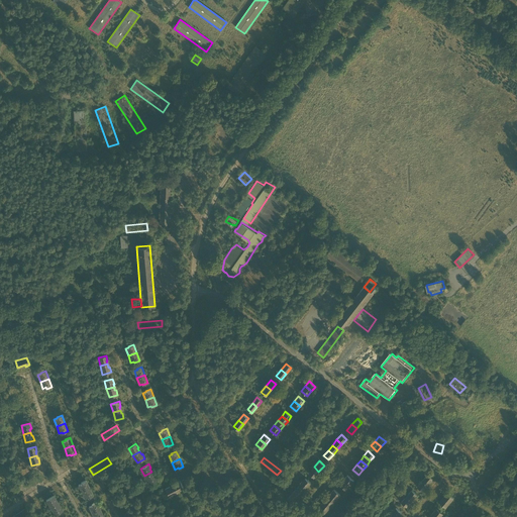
[(314,467),(309,473),(313,477),(318,472),(314,467)]
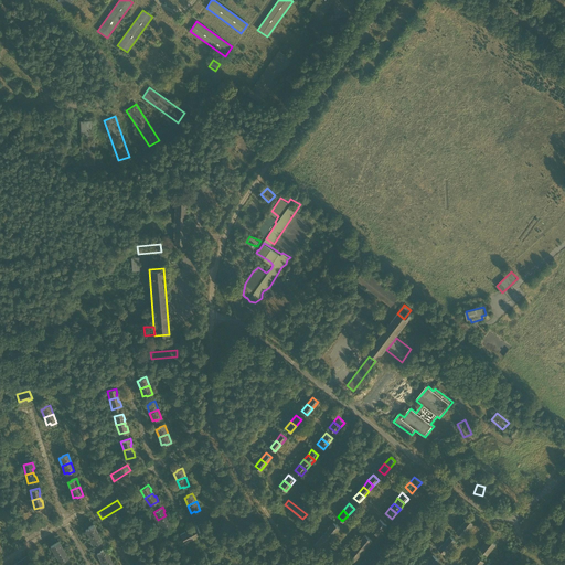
[(166,515),(158,520),(163,528),(172,523),(169,518),(168,519),(166,515)]
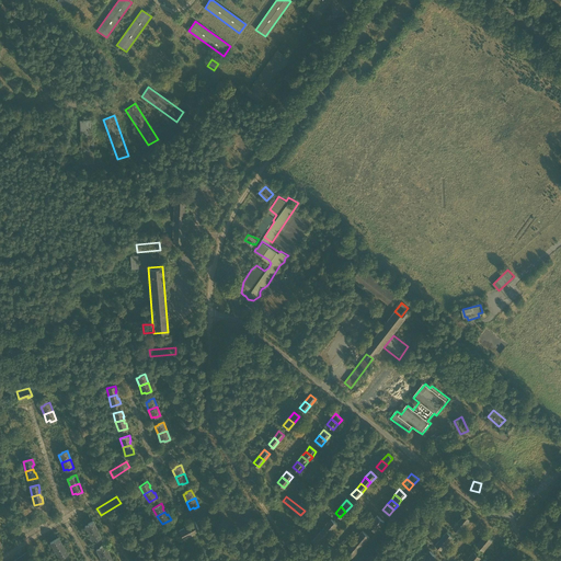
[(377,515),(373,521),(379,526),(384,521),(377,515)]
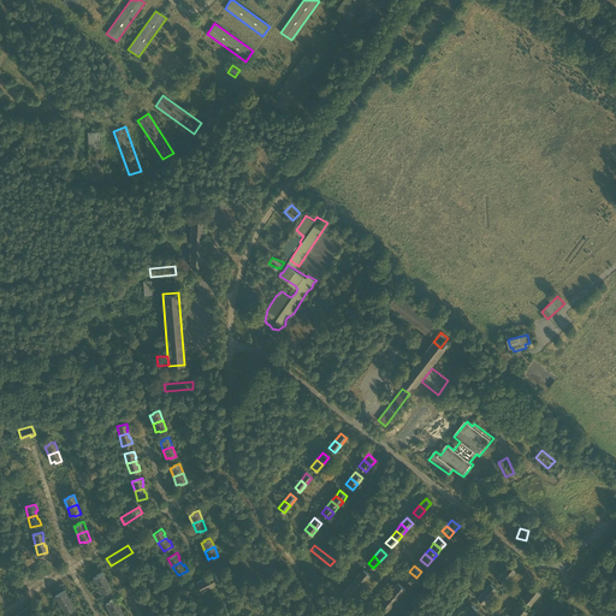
[(509,566),(503,573),(509,578),(515,570),(509,566)]
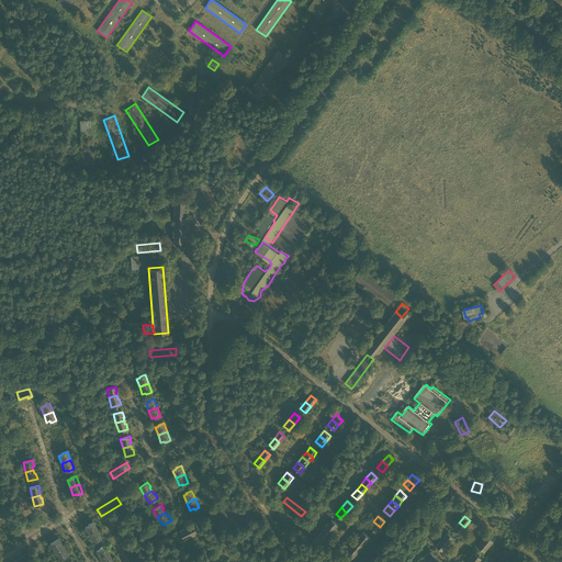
[(37,517),(21,527),(24,534),(42,523),(37,517)]
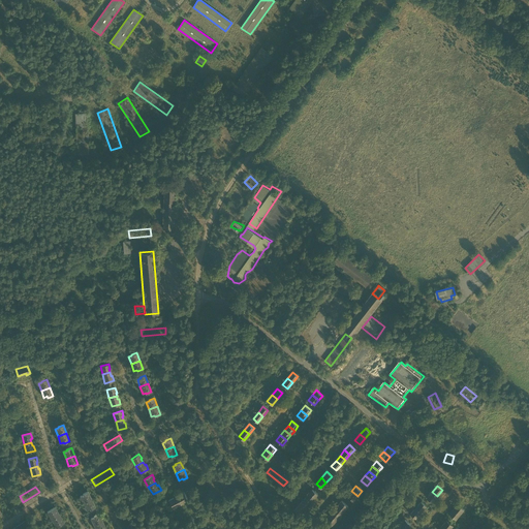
[(312,490),(308,495),(313,499),(317,494),(312,490)]
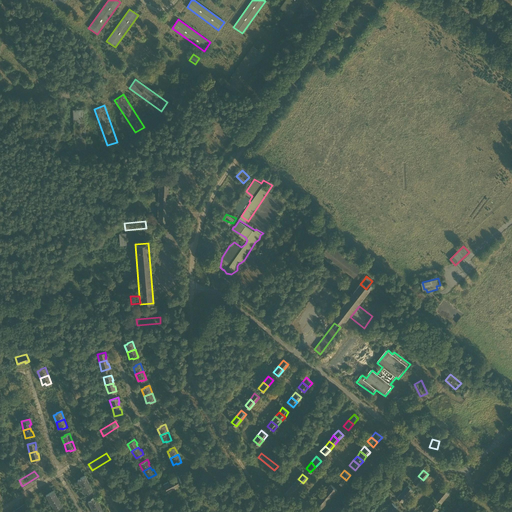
[(84,475),(80,477),(80,478),(77,480),(80,486),(88,482),(84,475)]
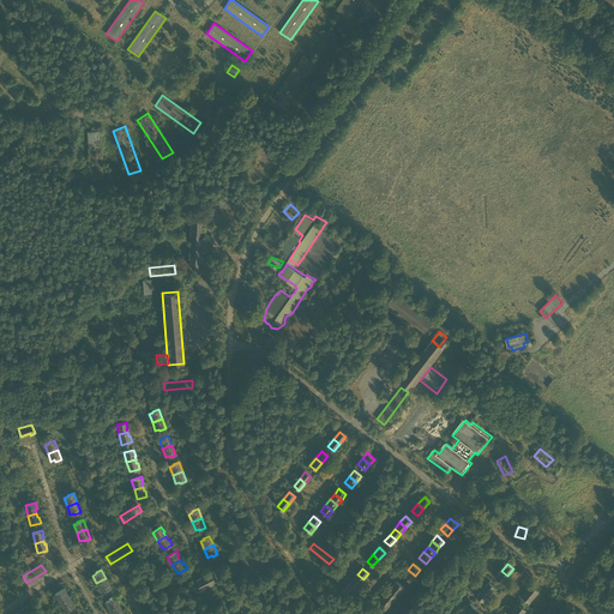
[(218,581),(214,570),(208,573),(208,575),(205,577),(210,585),(218,581)]
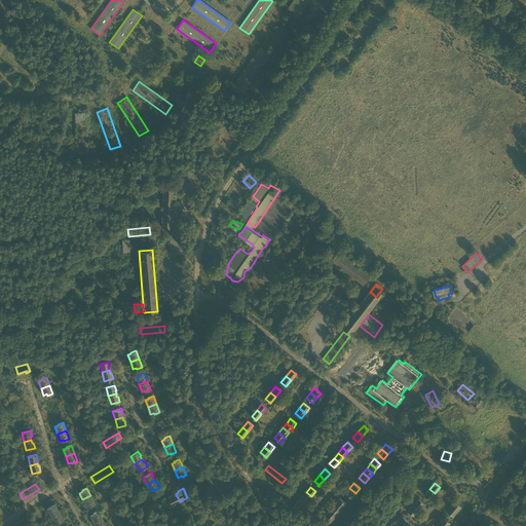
[(355,493),(349,488),(345,493),(351,498),(355,493)]
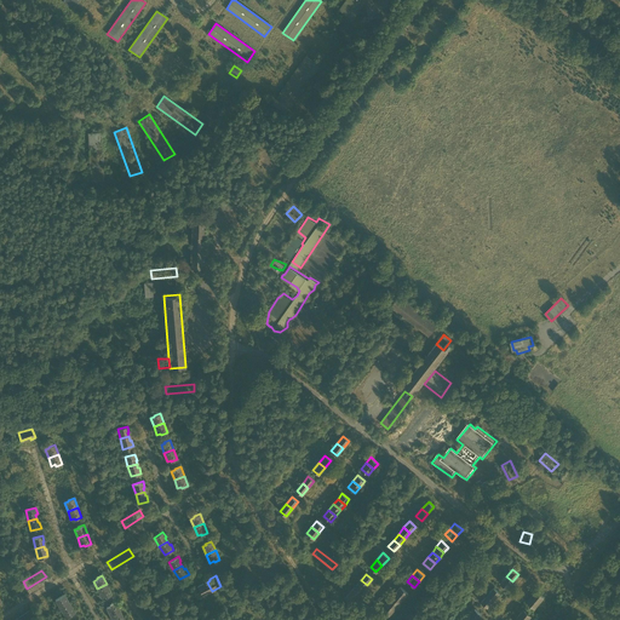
[(512,581),(506,577),(500,584),(506,589),(512,581)]
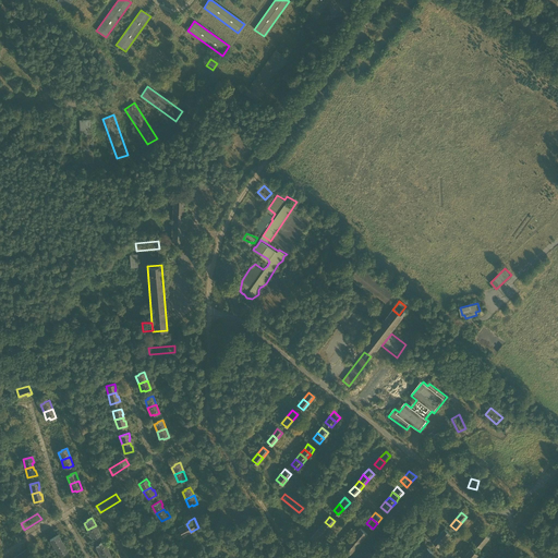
[(330,526),(325,522),(319,528),(325,532),(330,526)]
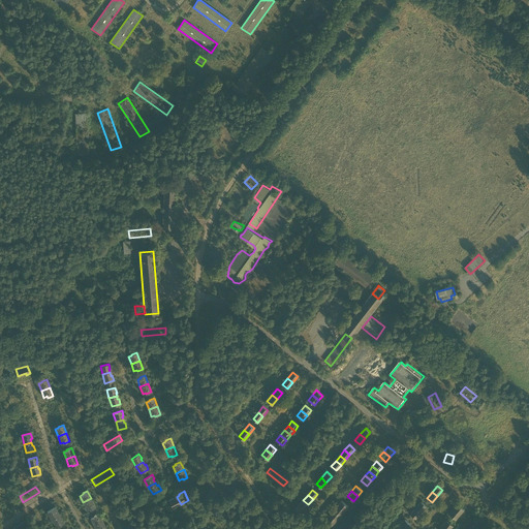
[(173,498),(173,497),(168,500),(173,508),(181,504),(177,497),(173,498)]
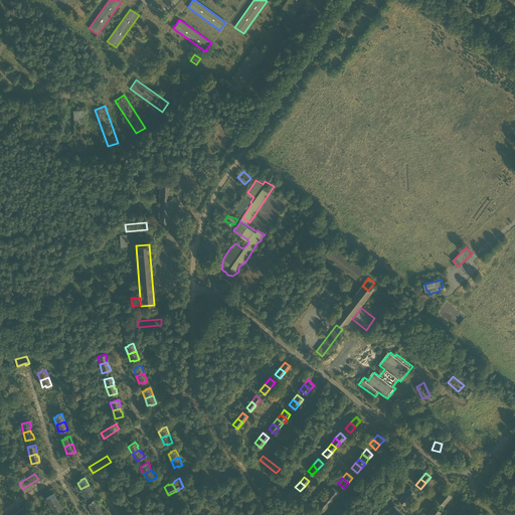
[(89,485),(80,489),(84,496),(88,494),(88,495),(93,493),(89,485)]
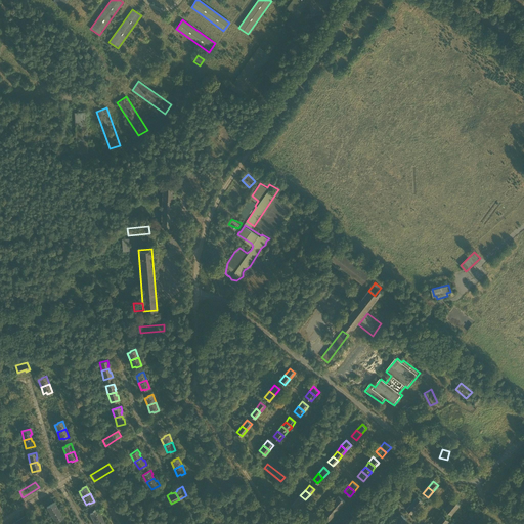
[(305,499),(300,495),(296,500),(301,505),(305,499)]
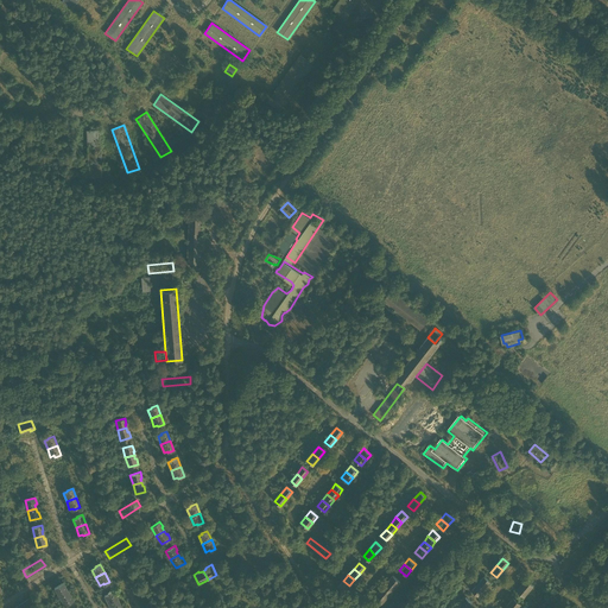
[(400,581),(393,576),(388,581),(396,587),(400,581)]
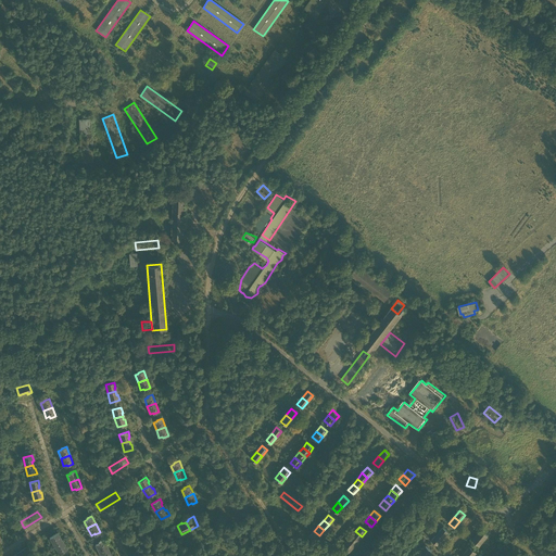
[(443,527),(437,533),(442,538),(447,531),(443,527)]
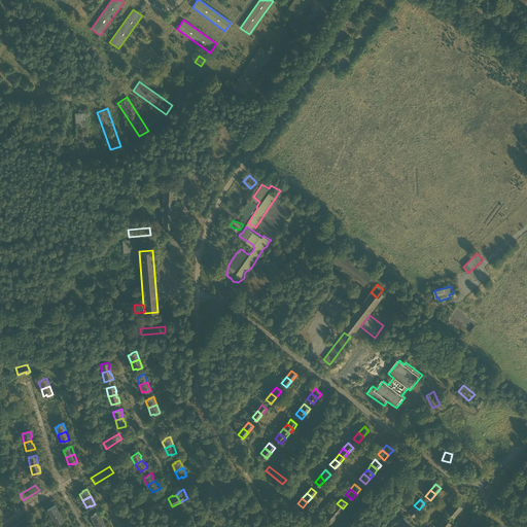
[(462,507),(456,502),(452,506),(458,512),(462,507)]
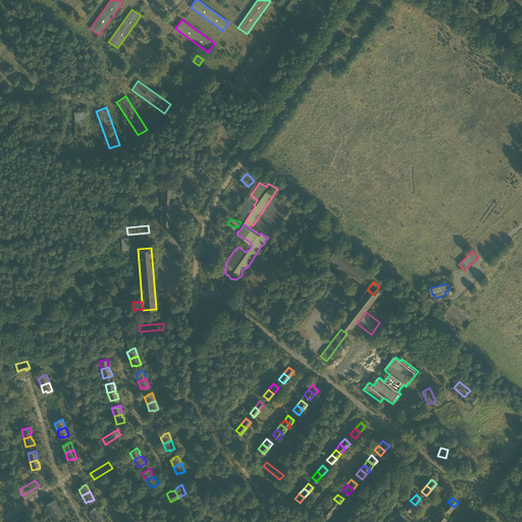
[(300,503),(295,499),(291,504),(296,509),(300,503)]
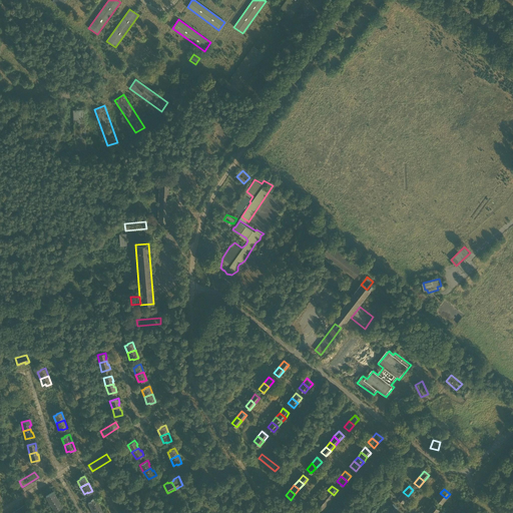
[(328,490),(324,495),(330,500),(334,495),(328,490)]
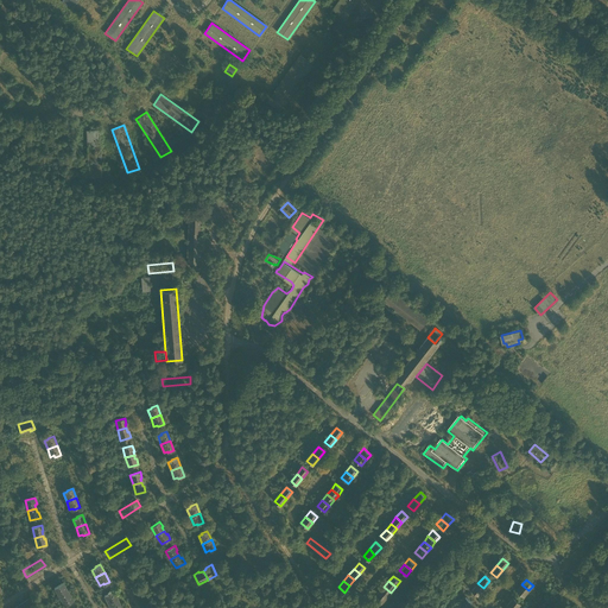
[(63,582),(54,588),(59,596),(67,591),(64,588),(65,588),(63,582)]
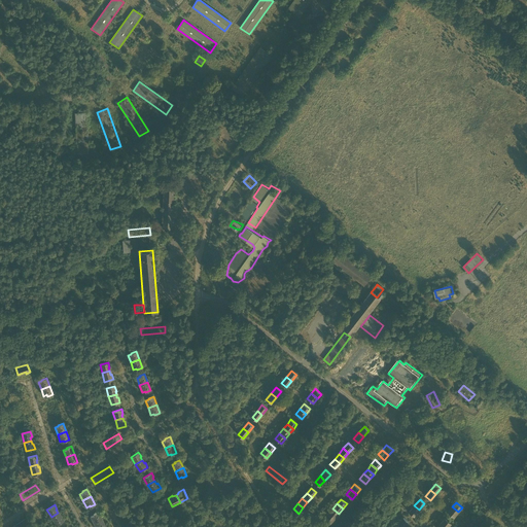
[(414,505),(409,512),(414,516),(419,510),(414,505)]
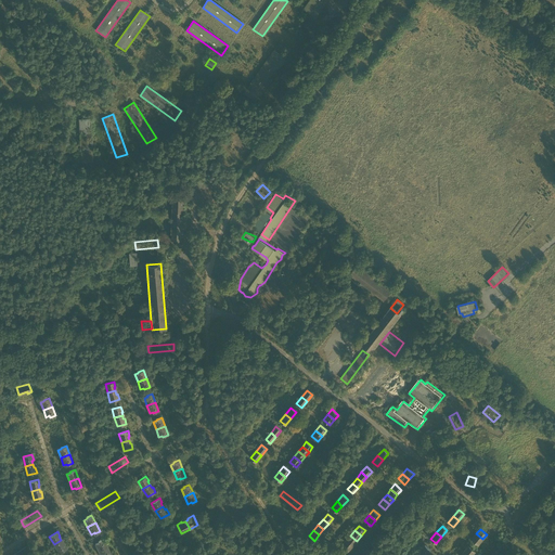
[(482,539),(476,533),(472,539),(478,544),(482,539)]
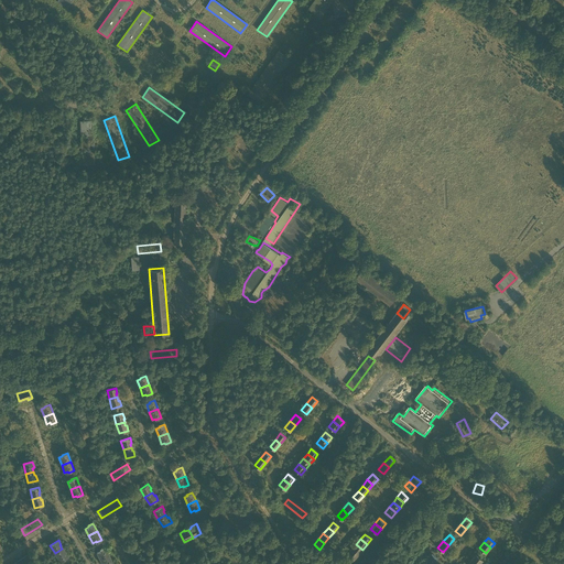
[(362,550),(356,544),(351,549),(358,554),(362,550)]
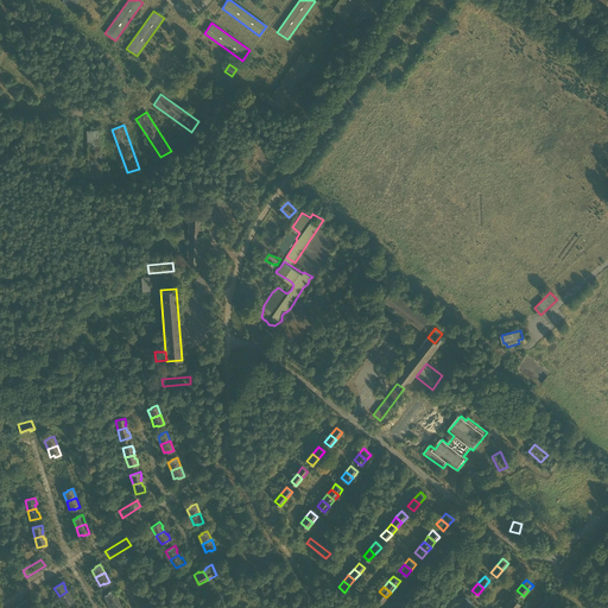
[(113,589),(107,591),(108,593),(105,595),(108,602),(118,597),(113,589)]
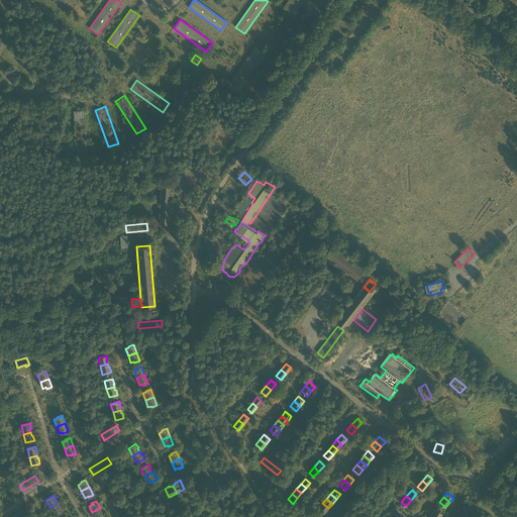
[(57,503),(50,507),(55,514),(63,510),(60,506),(59,506),(57,503)]
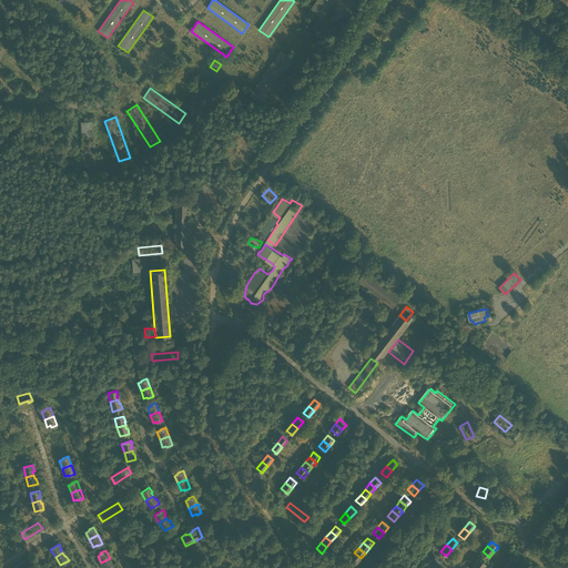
[(361,558),(354,553),(350,558),(356,564),(361,558)]
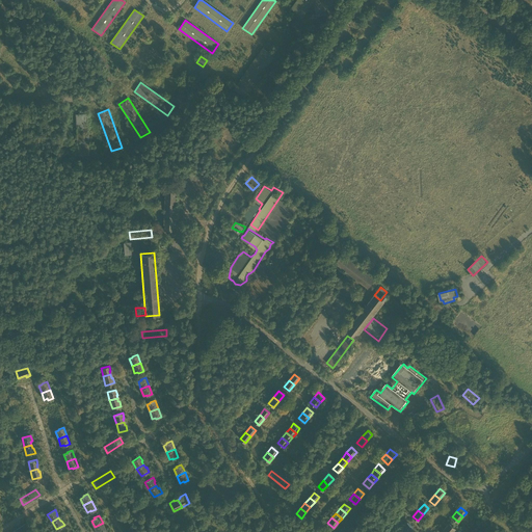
[(103,523),(95,527),(97,531),(104,531),(106,531),(103,523)]
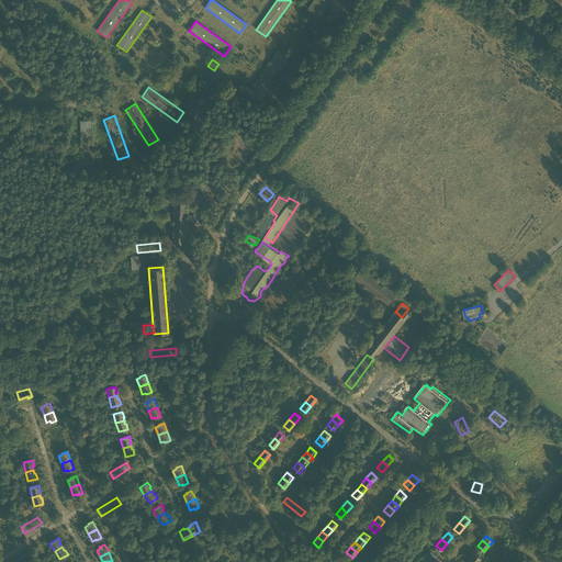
[(430,561),(436,557),(430,552),(425,558),(430,561)]
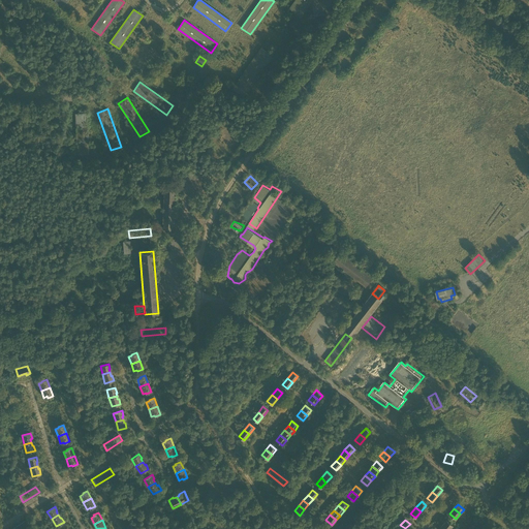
[(449,528),(453,525),(446,520),(442,525),(447,528),(449,528)]
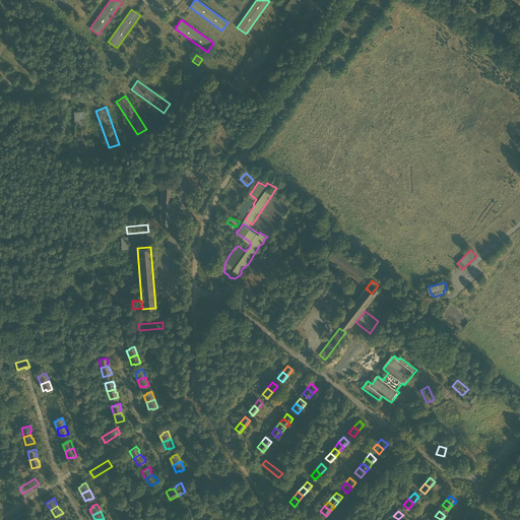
[(492,519),(480,511),(476,515),(483,519),(492,519)]
